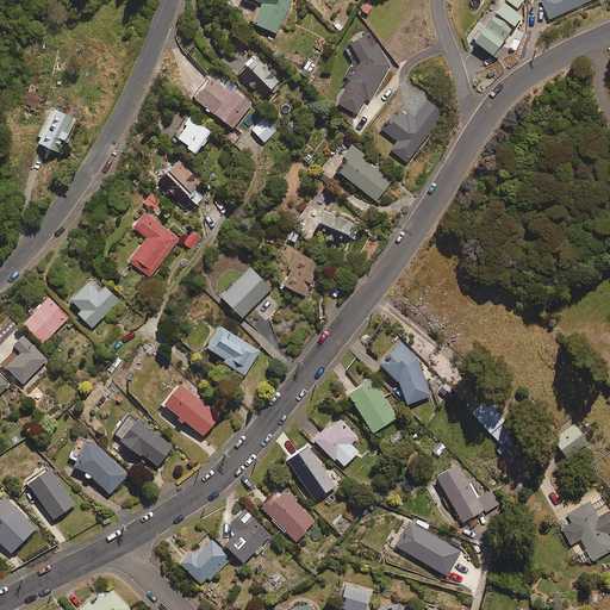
[(291,0),(251,0),(262,5),(254,25),(278,35),(291,0)]
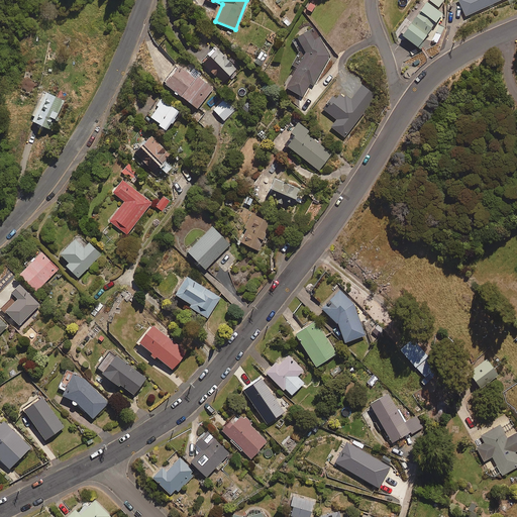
[(501,0),(459,0),(458,0),(467,17),(501,0)]
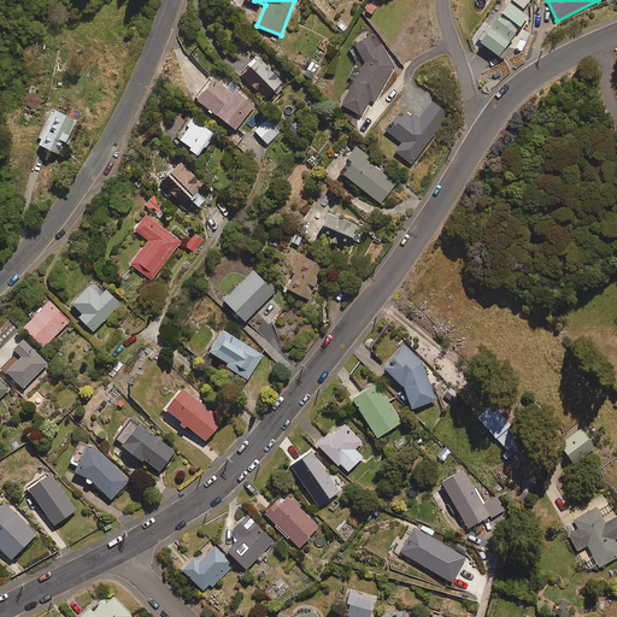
[(482,45),(503,59),(507,53),(505,51),(529,17),(511,5),(482,45)]
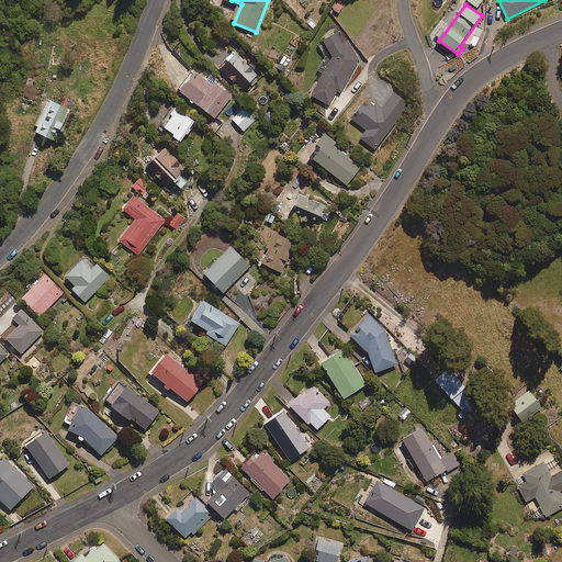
[(340,93),(360,60),(340,31),(317,46),(326,59),(318,71),(325,75),(312,97),(329,107),(338,92),(340,93)]
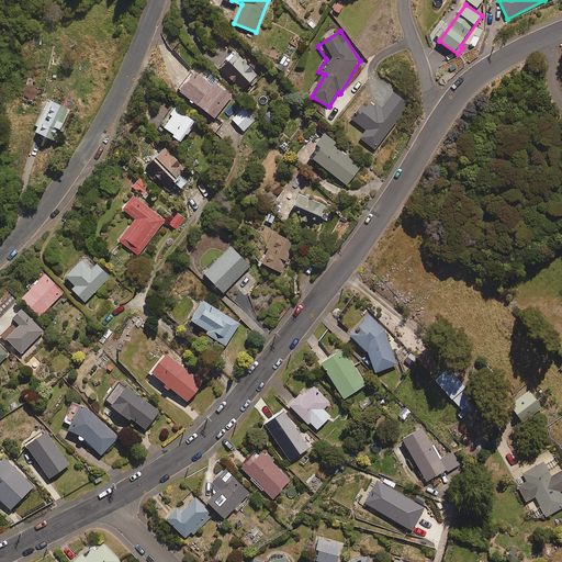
[(258,76),(237,55),(232,60),(228,57),(218,68),(243,91),(258,76)]
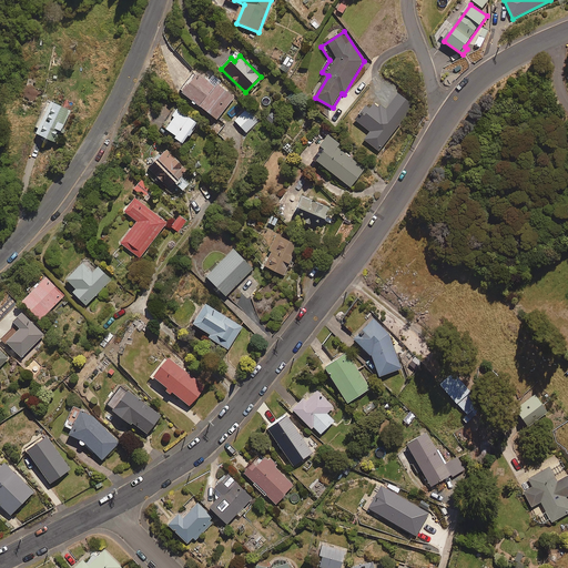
[(293,61),(286,57),(280,69),(286,73),(293,61)]
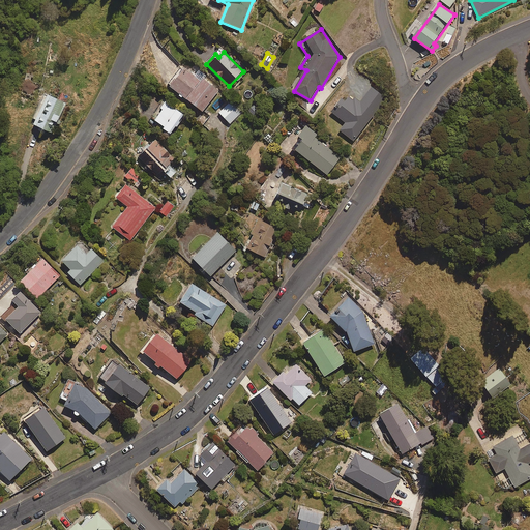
[(201,82),(185,70),(171,89),(203,113),(218,91),(203,80),(201,82)]
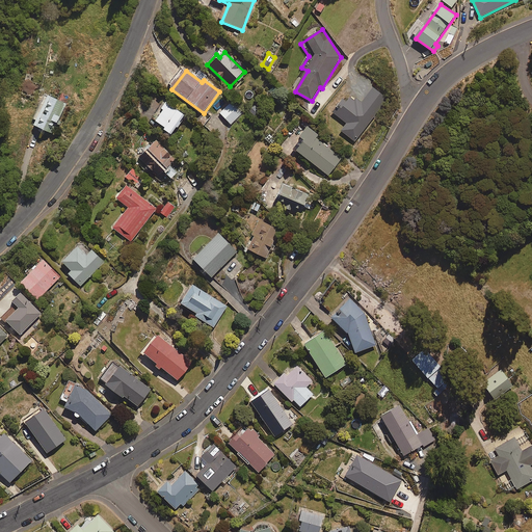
[(388,99),(373,87),(360,105),(347,96),(334,114),(348,125),(342,132),(354,141),(388,99)]
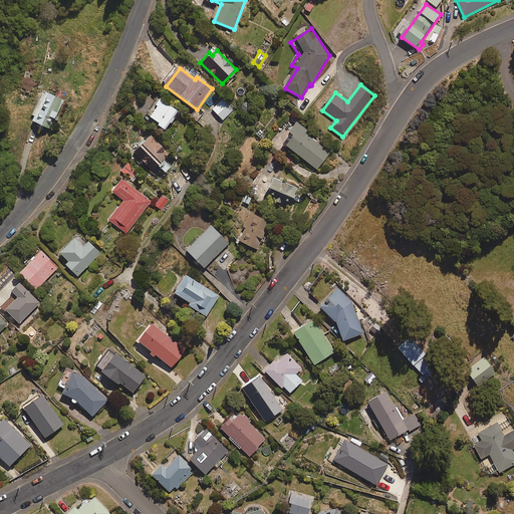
[(63,100),(44,92),(31,121),(50,130),(63,100)]
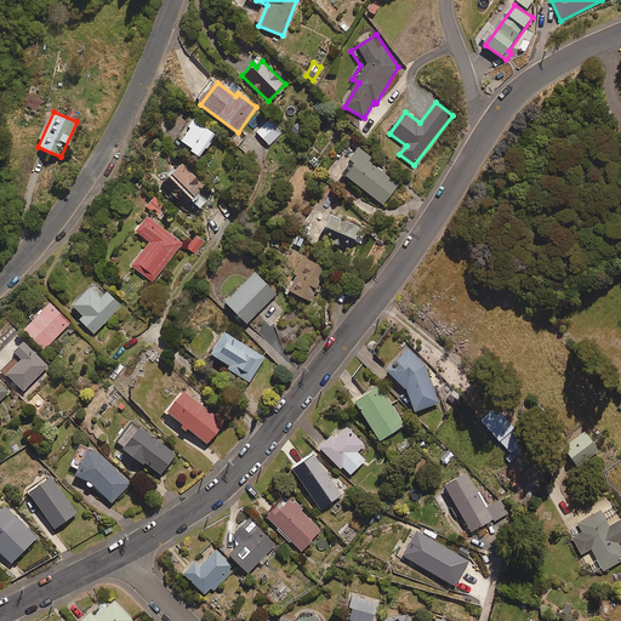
[(217,137),(194,120),(180,141),(201,157),(217,137)]
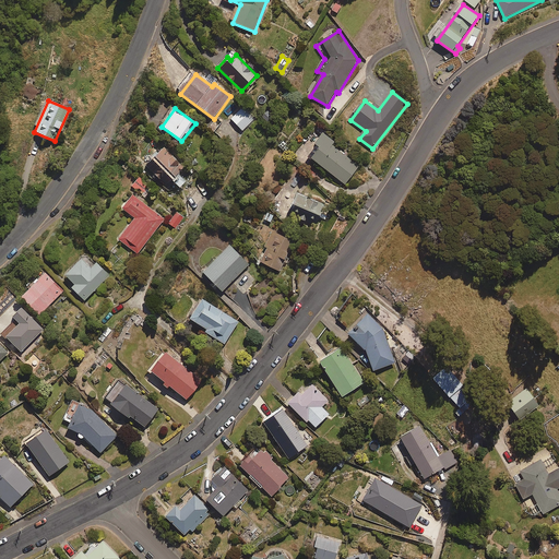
[(253,120),(241,109),(232,120),(242,131),(253,120)]
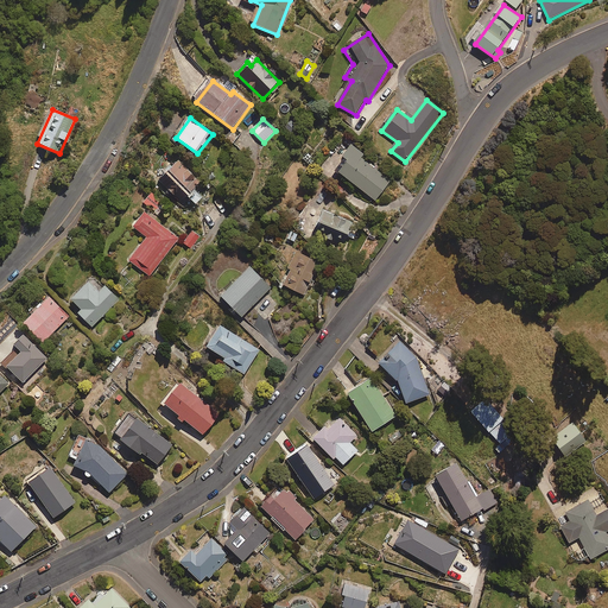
[(365,156),(353,146),(343,158),(347,160),(337,172),(375,201),(391,181),(362,159),(365,156)]
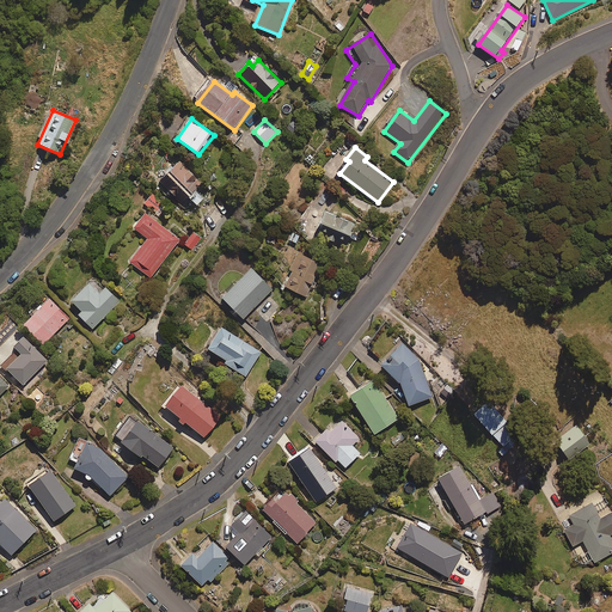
[(202,182),(179,161),(160,183),(183,203),(202,182)]
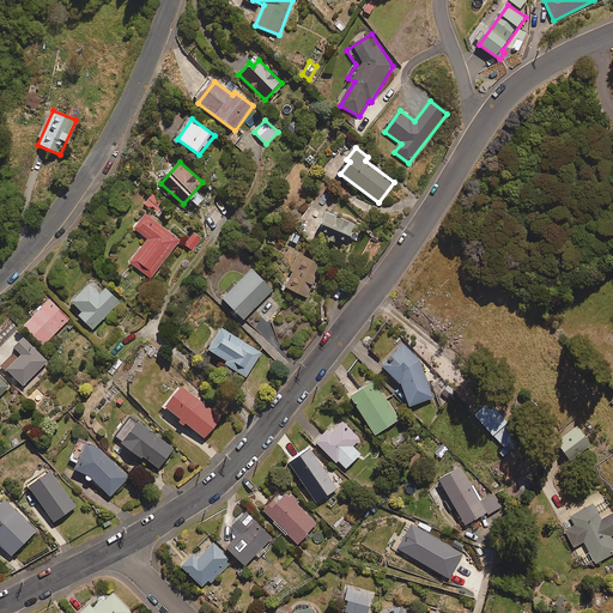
[(327,213),(317,236),(346,248),(356,226),(327,213)]
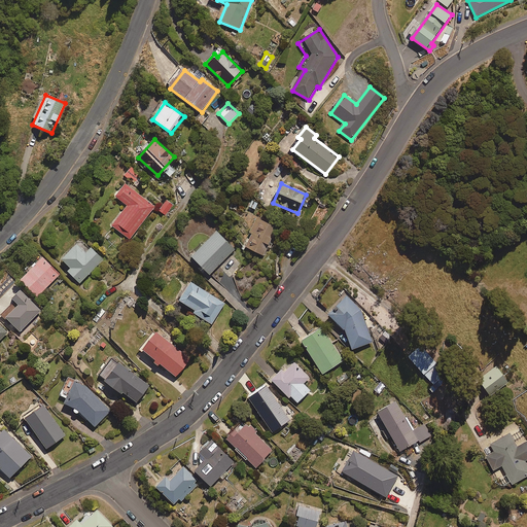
[(154,207),(126,185),(116,198),(128,207),(113,227),(130,240),(154,207)]
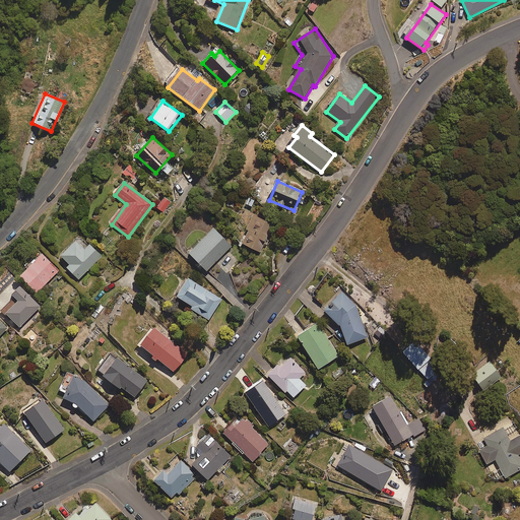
[(254,200),(247,197),(240,212),(248,215),(254,200)]
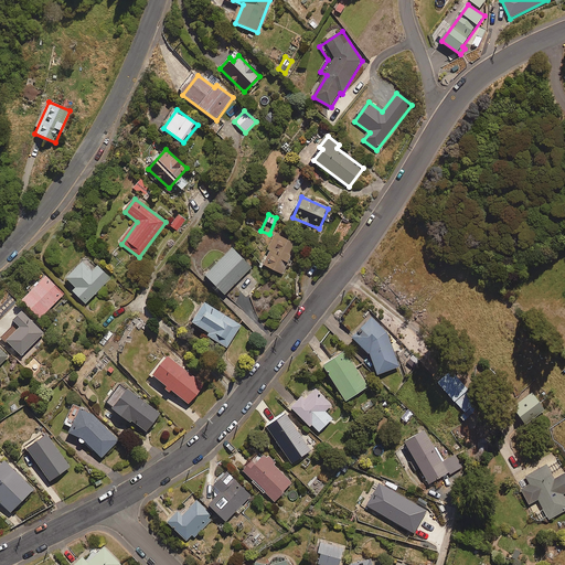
[(184,221),(177,215),(169,226),(178,232),(184,221)]
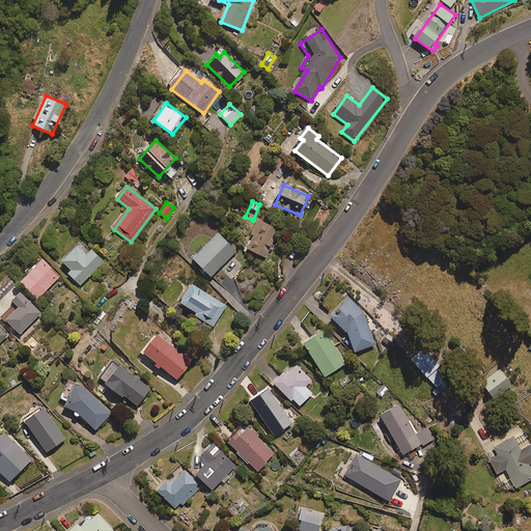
[(279,231),(259,221),(252,234),(254,235),(248,250),(264,258),(279,231)]
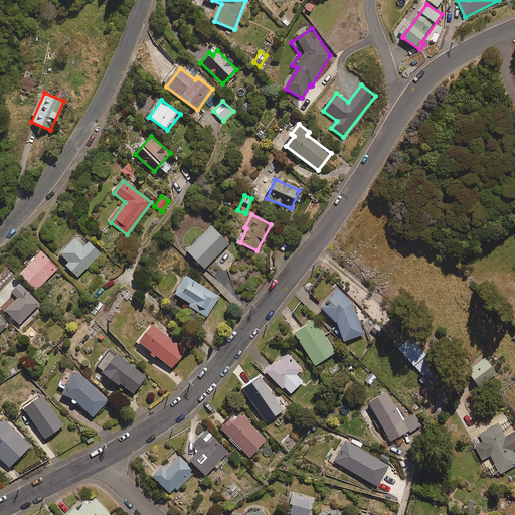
[(229,244),(211,227),(187,252),(205,270),(229,244)]
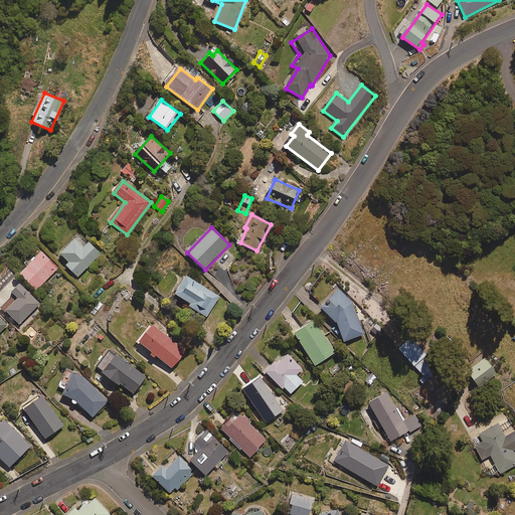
[(78,278),(101,254),(89,243),(84,248),(75,239),(60,255),(69,264),(66,267),(78,278)]
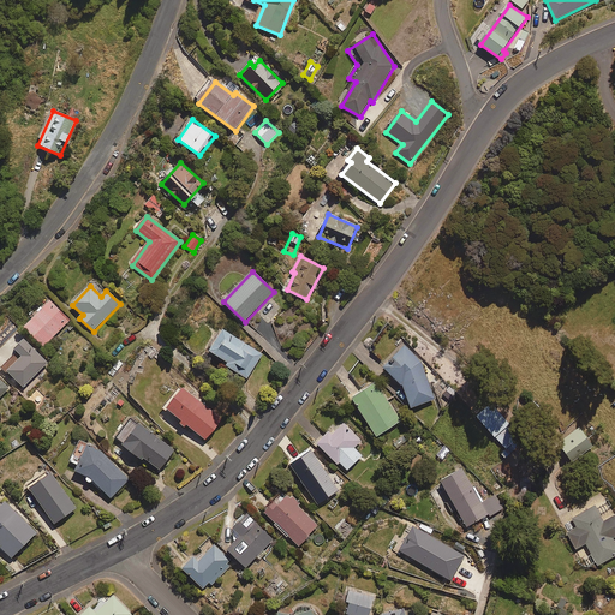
[(70,321),(49,302),(24,328),(43,347),(70,321)]
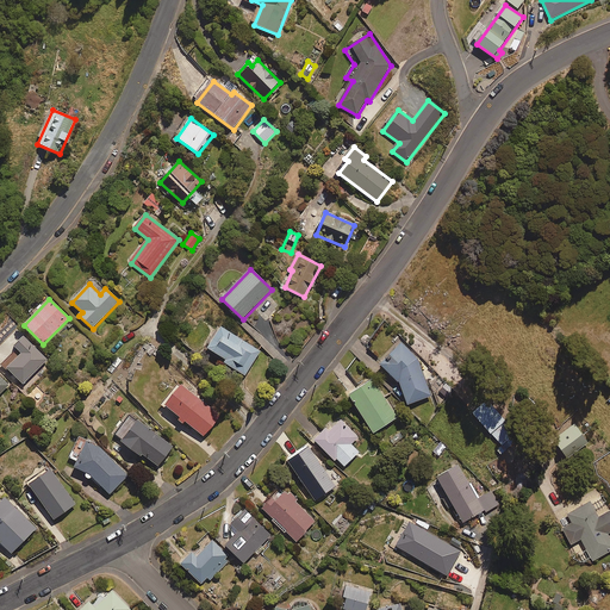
[(261,353),(222,329),(209,350),(226,361),(225,363),(246,377),(261,353)]
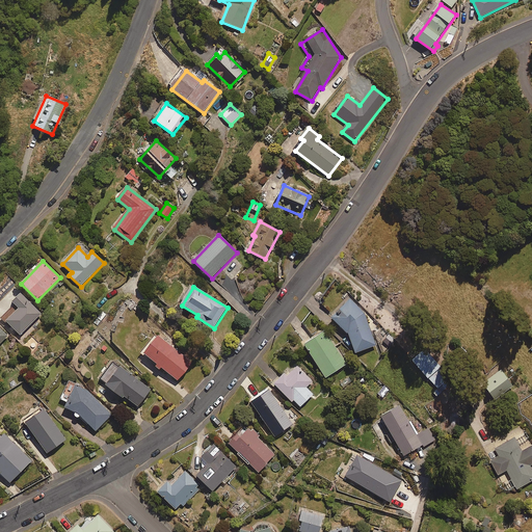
[(42,315),(22,295),(14,303),(21,311),(11,320),(5,314),(2,317),(20,336),(42,315)]
